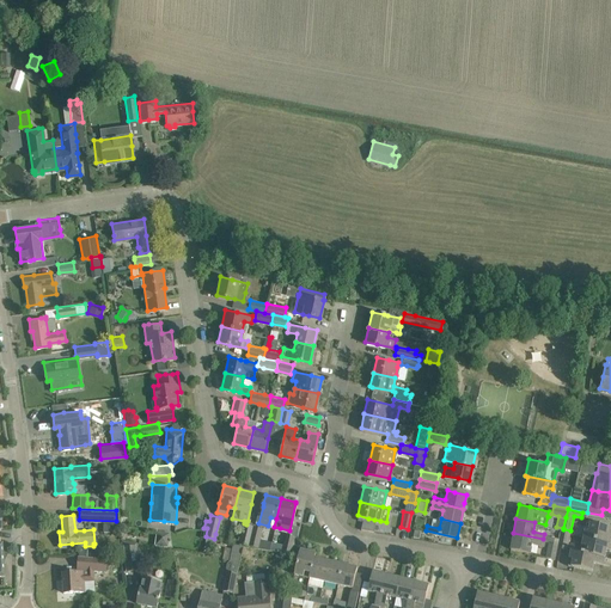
[(586,520),(582,535),(610,540),(610,533),(608,533),(610,524),(586,520)]
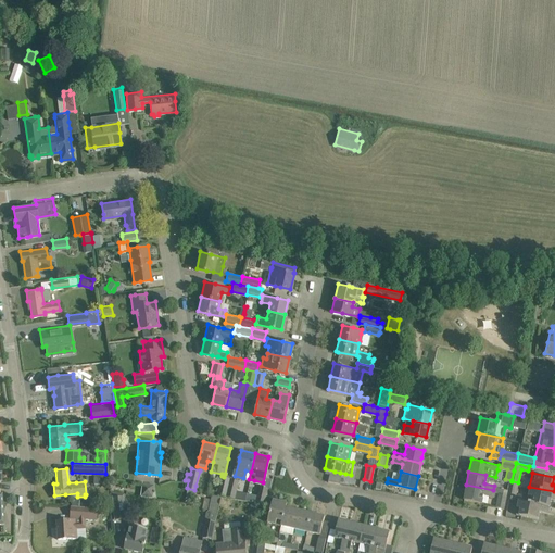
[(221,476),(216,493),(219,494),(225,495),(229,478),(224,477),(222,476),(221,476)]
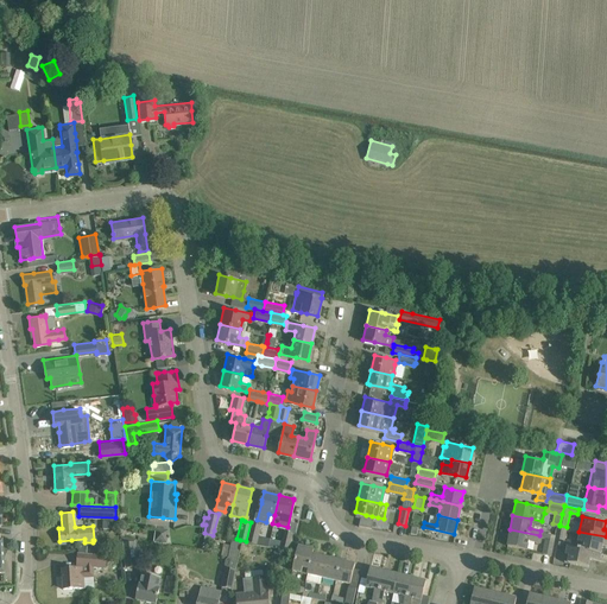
[(251,522),(246,541),(255,544),(258,534),(260,525),(251,522)]
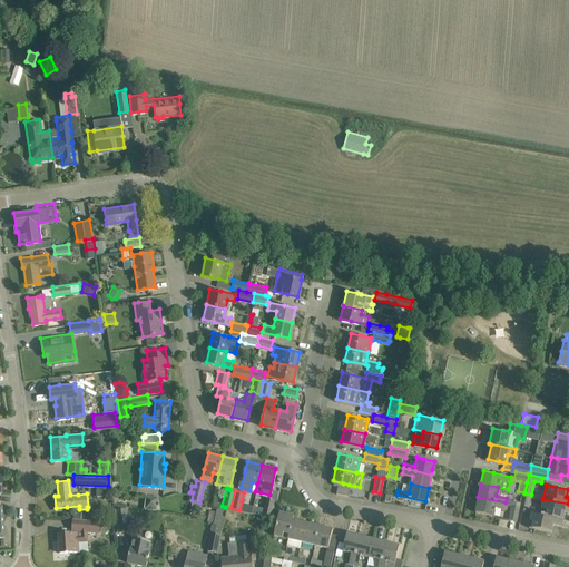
[(262,512),(263,512),(271,515),(273,502),(274,499),(265,497),(263,507),(262,512)]
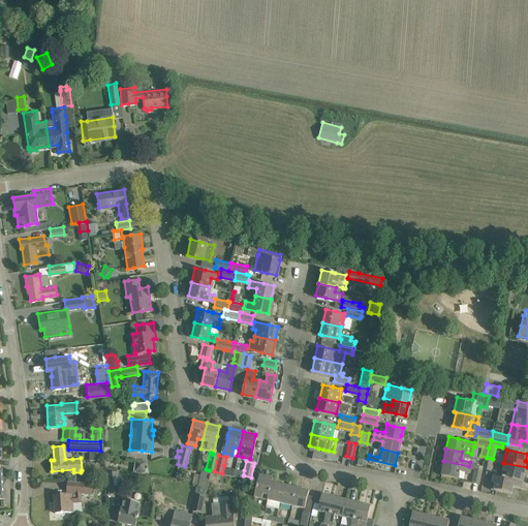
[(443,461),(440,473),(457,476),(459,468),(469,470),(469,466),(443,461)]
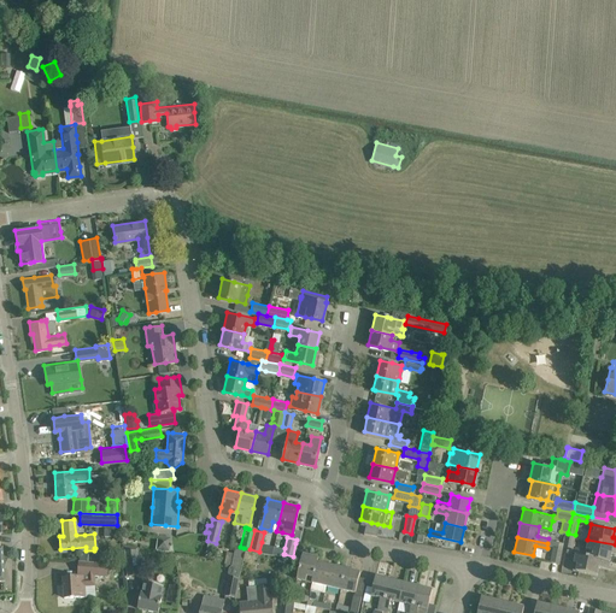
[(585,554),(608,559),(610,552),(615,552),(615,544),(587,540),(585,554)]
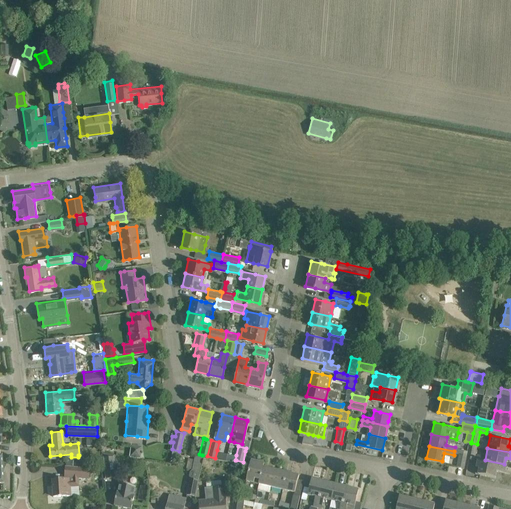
[(459,452),(456,465),(462,466),(465,453),(459,452)]
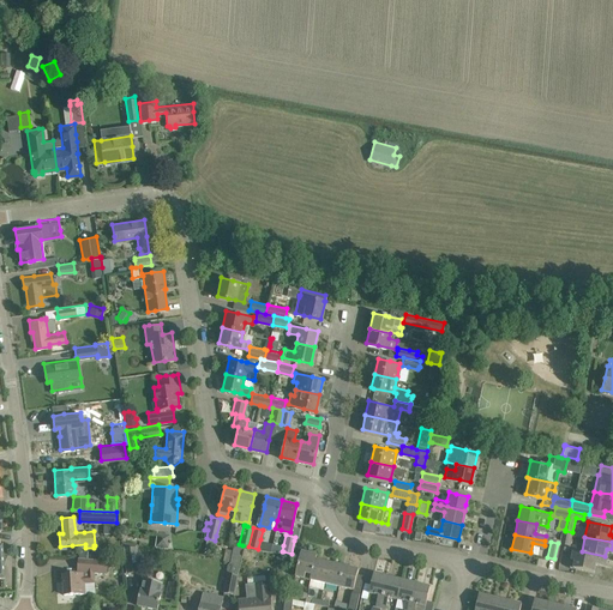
[(227,571),(223,591),(233,592),(236,573),(242,545),(233,543),(232,548),(230,555),(229,560),(227,563),(226,568),(227,571)]
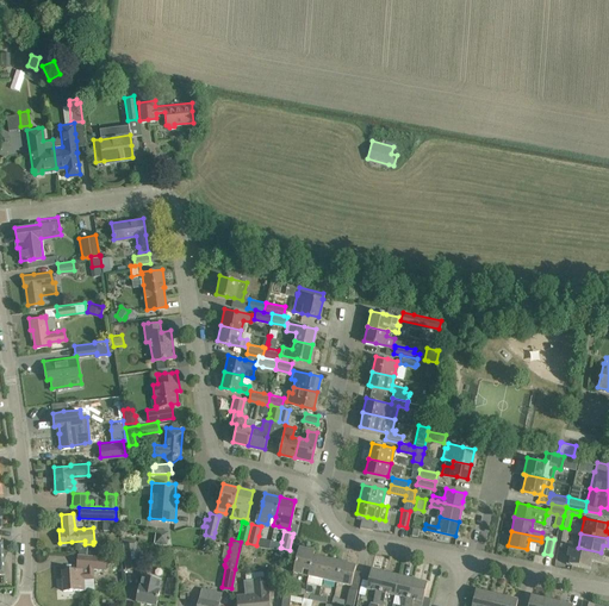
[(135,541),(122,542),(124,568),(137,567),(135,541)]
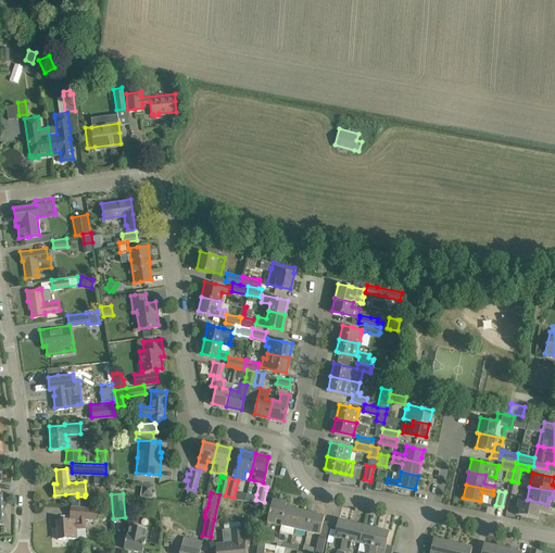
[(268,497),(266,507),(269,508),(266,519),(277,523),(280,523),(285,505),(286,501),(268,497)]
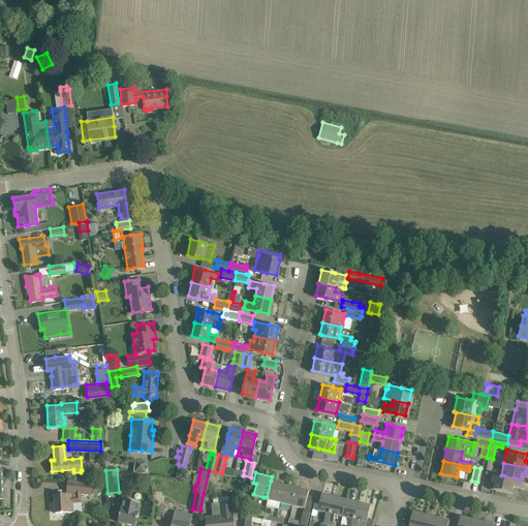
[(492,474),(490,487),(510,491),(511,485),(520,486),(521,480),(501,475),(492,474)]
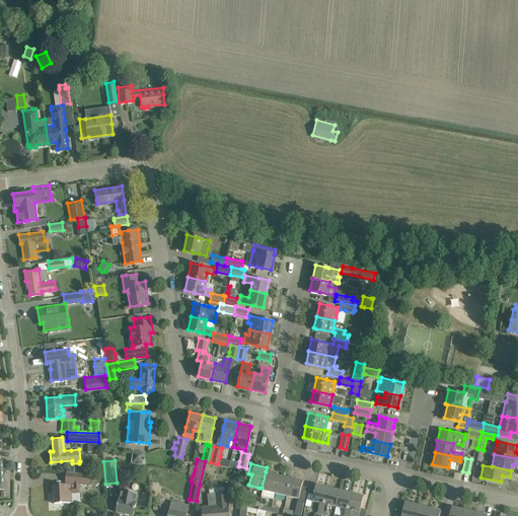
[(64,484),(52,485),(53,501),(67,501),(71,500),(70,492),(79,491),(78,484),(89,484),(91,472),(66,470),(65,484),(64,484)]
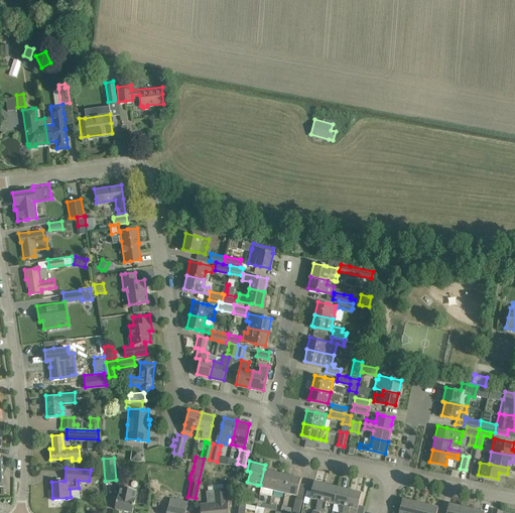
[(264,469),(260,485),(272,488),(276,472),(264,469)]
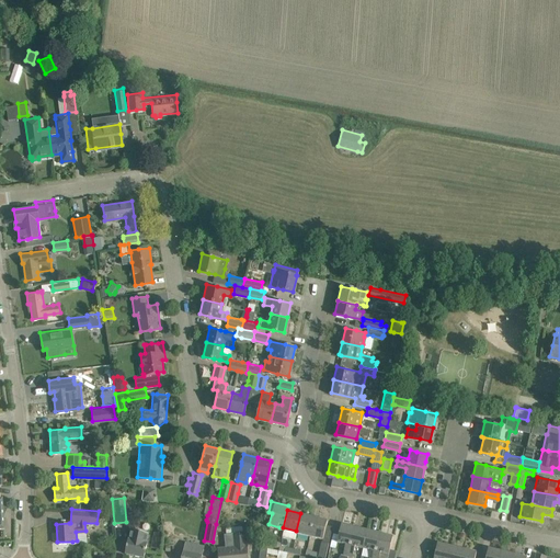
[(300,513),(296,531),(309,534),(313,515),(300,513)]
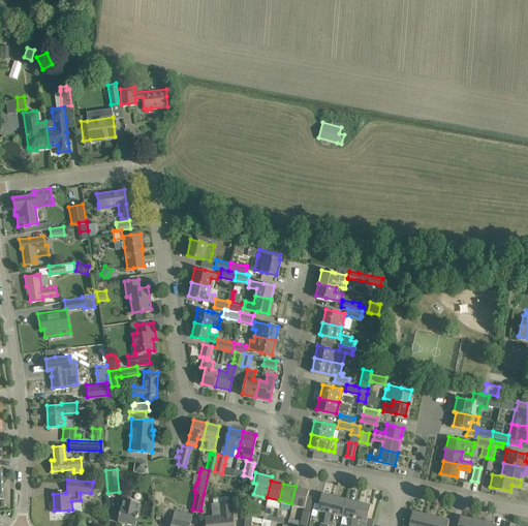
[(296,486),(291,503),(304,506),(305,499),(308,489),(296,486)]
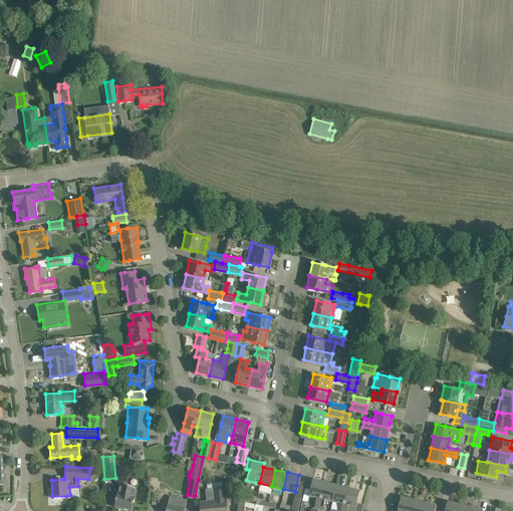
[(309,488),(307,495),(315,496),(313,506),(317,507),(323,481),(311,478),(309,488)]
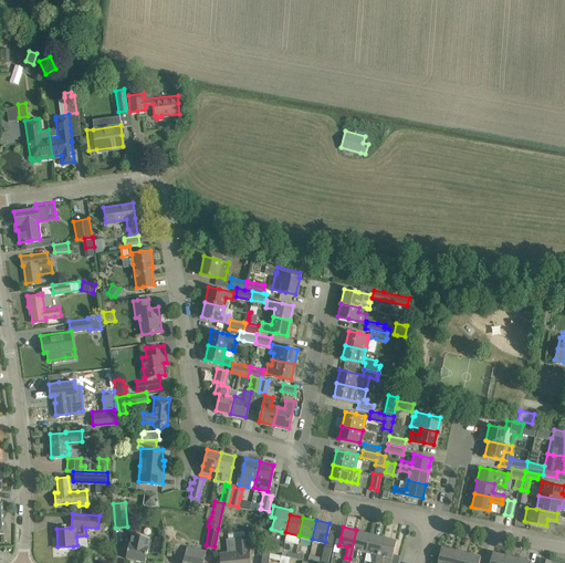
[(351,559),(348,562),(354,562),(355,561),(354,560),(357,549),(365,551),(369,533),(356,530),(349,559),(351,559)]
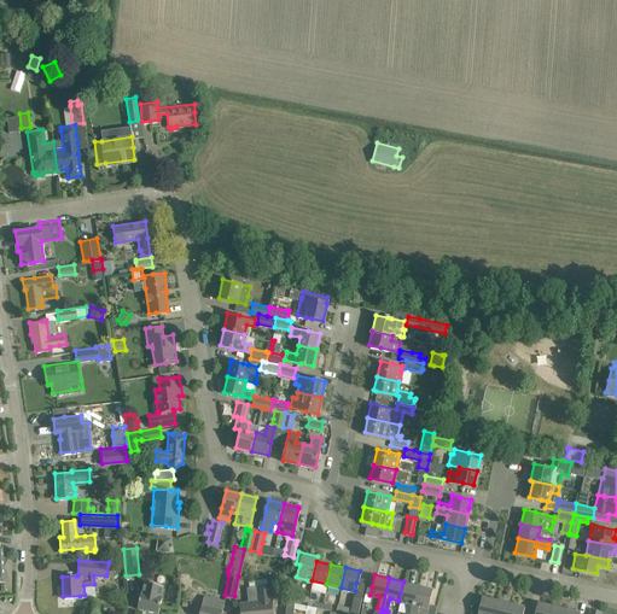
[(140,595),(138,607),(157,612),(159,600),(161,596),(162,585),(144,582),(141,591),(140,591),(140,595)]
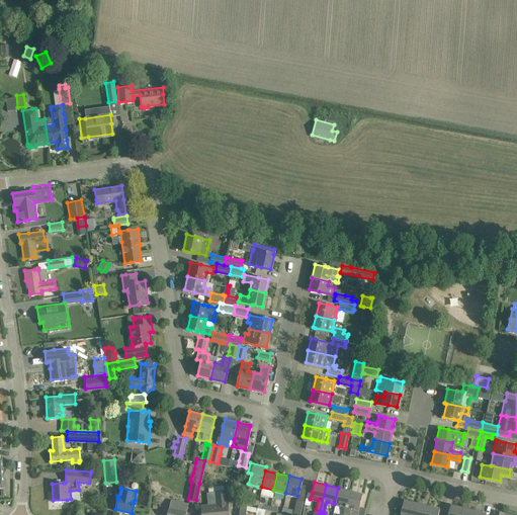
[(338,488),(334,504),(341,506),(339,514),(343,514),(350,490),(338,488)]
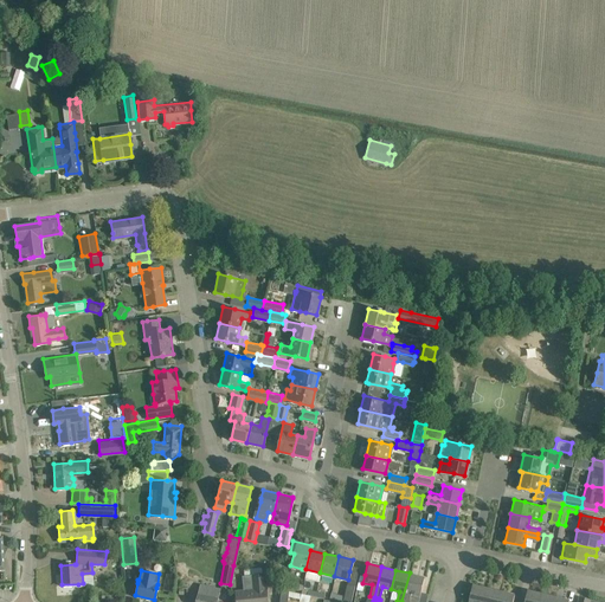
[(243,589),(235,590),(236,601),(235,601),(266,601),(265,587),(264,587),(263,575),(263,571),(262,571),(244,574),(242,574),(242,577),(243,589)]
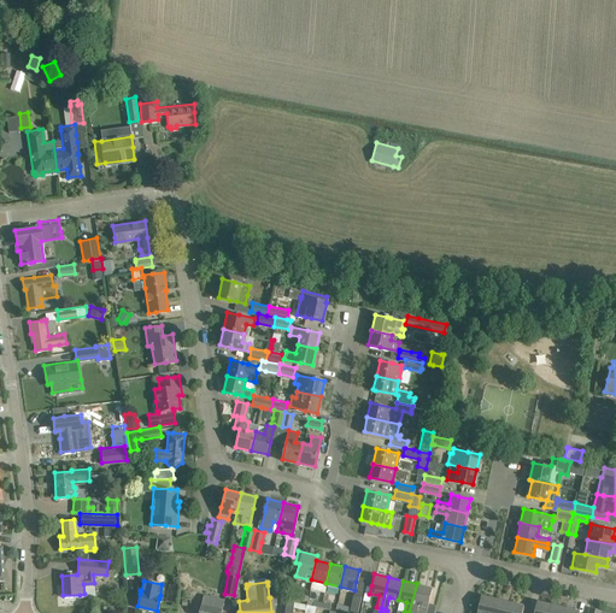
[(417,583),(409,612),(415,612),(417,605),(427,607),(428,601),(430,587),(417,583)]
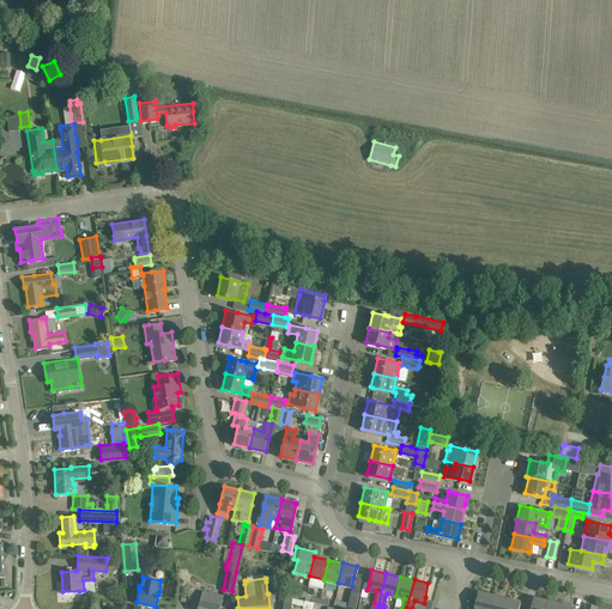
[(334,597),(333,603),(347,606),(347,607),(353,608),(358,591),(351,589),(349,601),(334,597)]
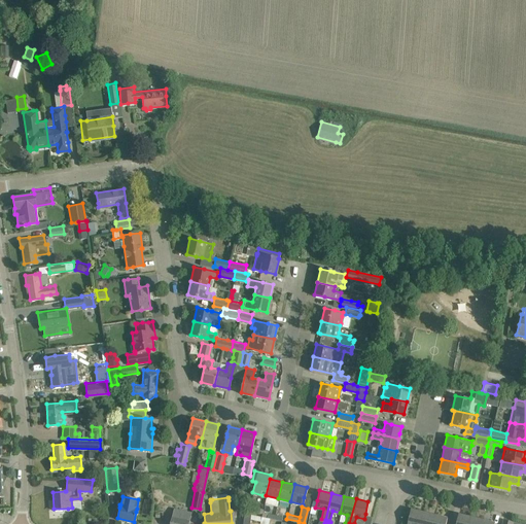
[(171,519),(169,523),(187,523),(188,520),(190,512),(174,508),(171,519)]
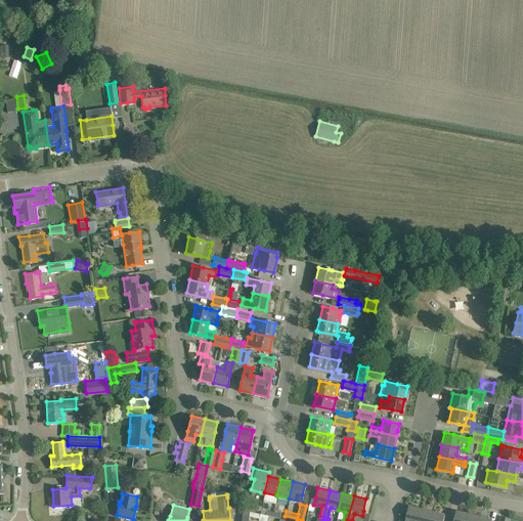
[(407,505),(403,520),(416,520),(420,508),(407,505)]
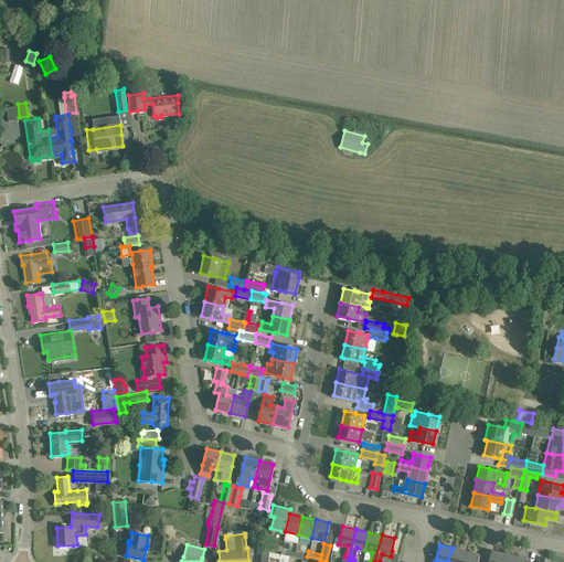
[(453,548),(448,561),(463,561),(466,551),(453,548)]
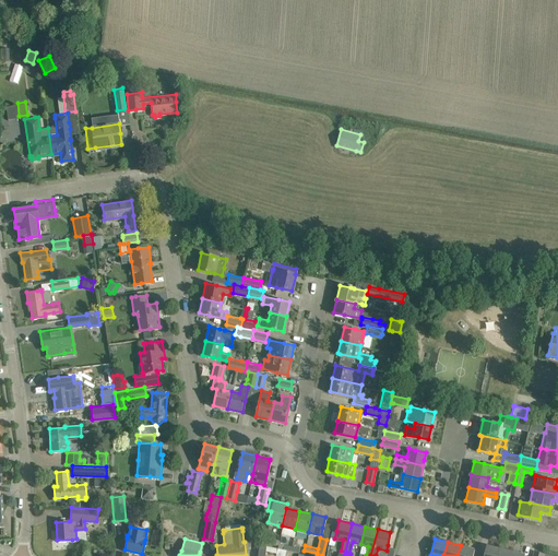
[(259,543),(257,555),(263,555),(265,551),(265,548),(276,552),(277,547),(277,546),(265,543),(265,544),(259,543)]
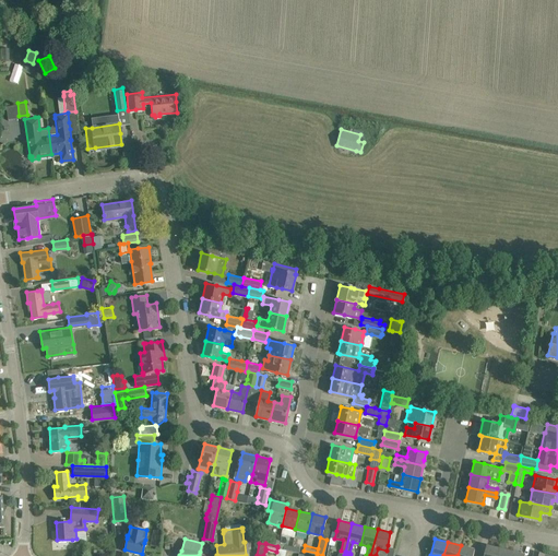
[(483,555),(482,555),(496,555),(498,547),(485,544),(483,555)]
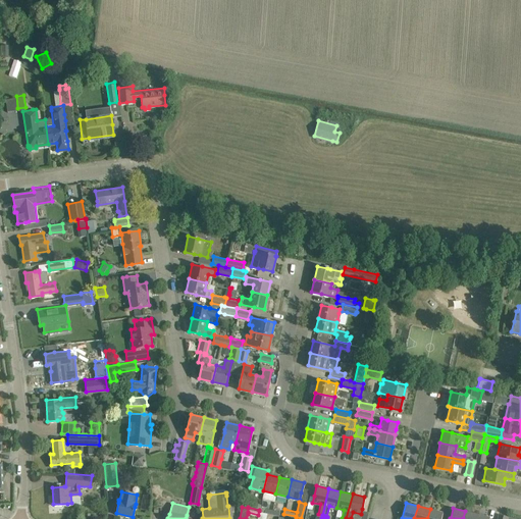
[(430,509),(427,518),(439,518),(443,512),(430,509)]
